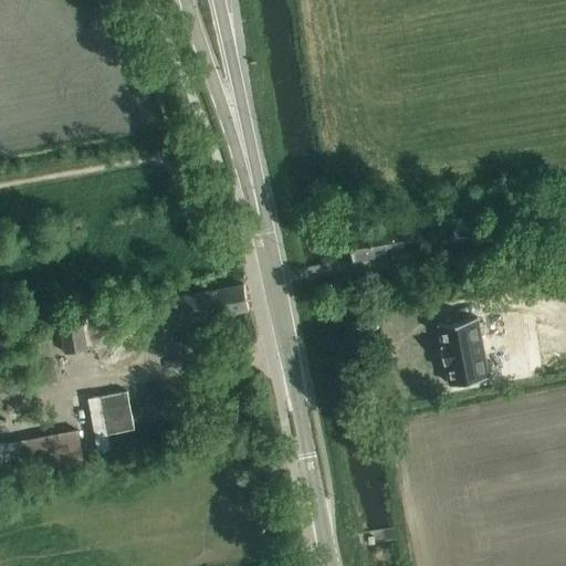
[(423,249),(418,222),(348,236),(353,262),(423,249)]
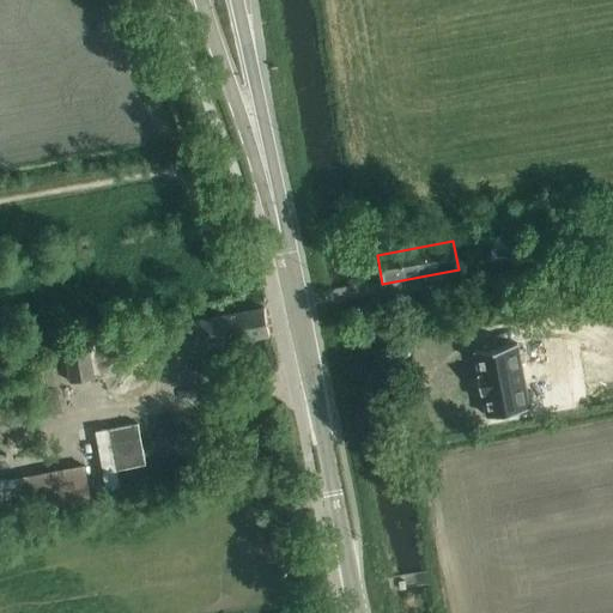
[(538,295),(533,268),(485,279),(490,304),(538,295)]
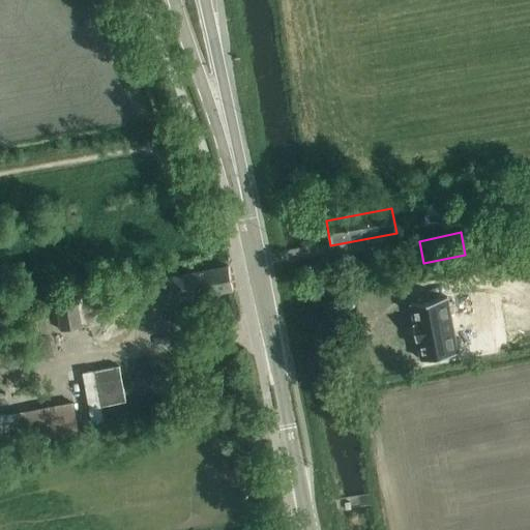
[(233,291),(229,267),(157,280),(162,304),(233,291)]
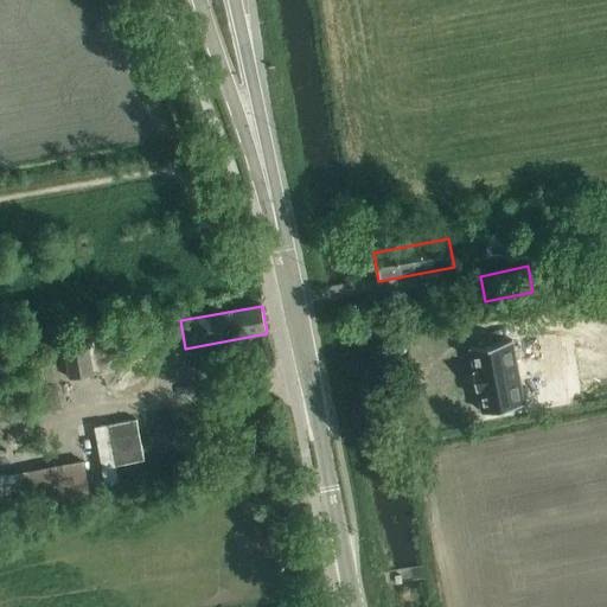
[(582,327),(586,315),(576,313),(573,325),(582,327)]
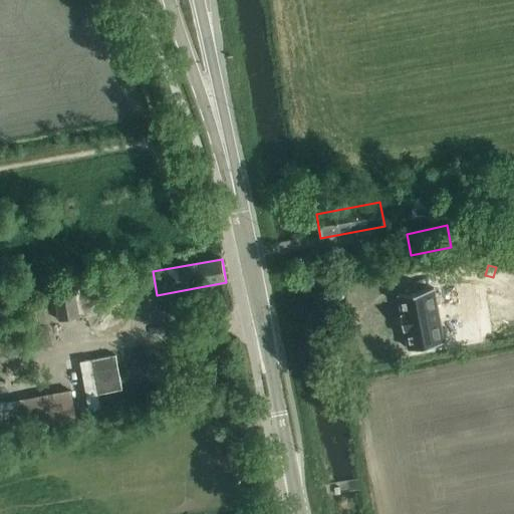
[(113,281),(54,291),(59,321),(92,316),(88,296),(115,291),(113,281)]
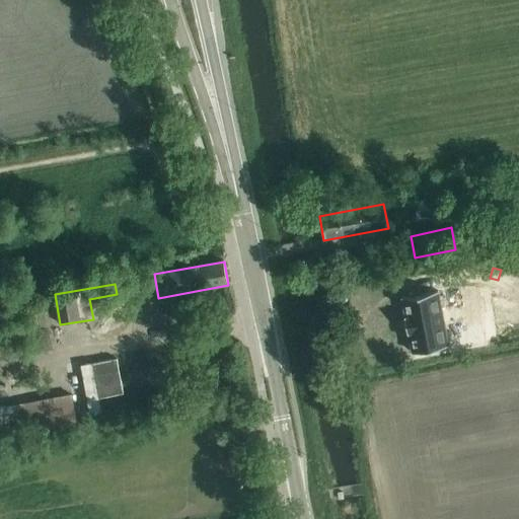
[(436,294),(400,301),(412,356),(447,348),(436,294)]
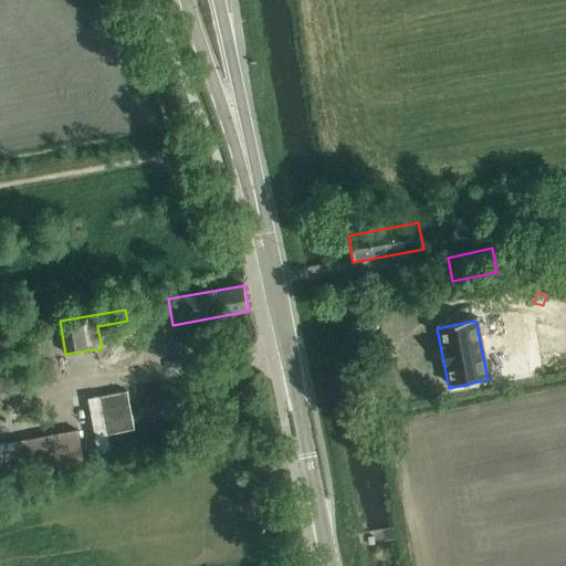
[(127,391),(88,399),(98,452),(112,450),(108,435),(135,429),(127,391)]
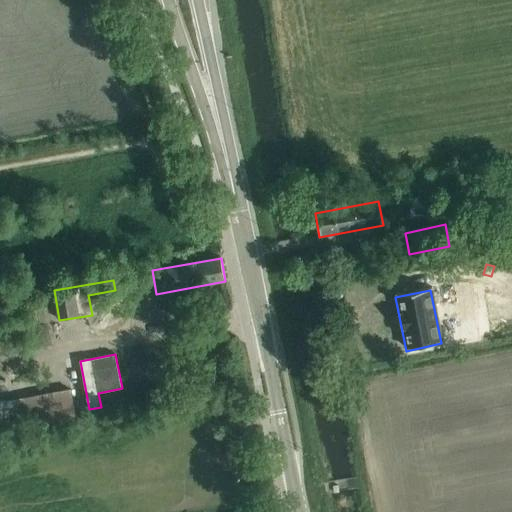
[(0,403),(0,434),(80,419),(75,390),(0,403)]
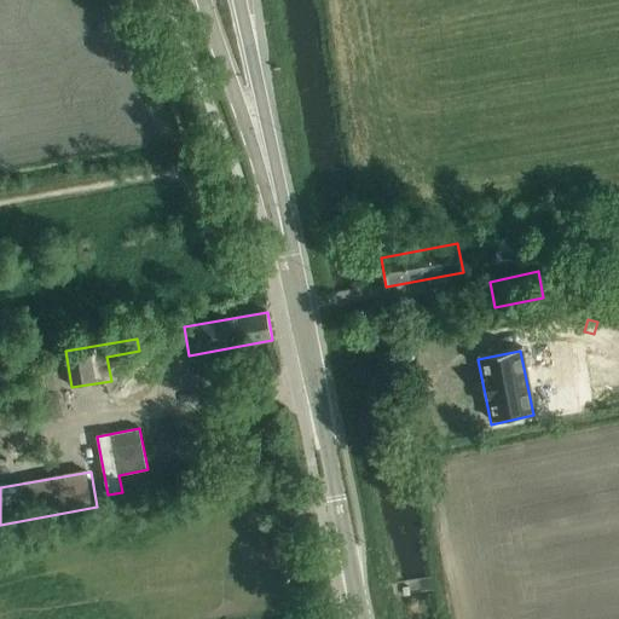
All buildings are outlined.
